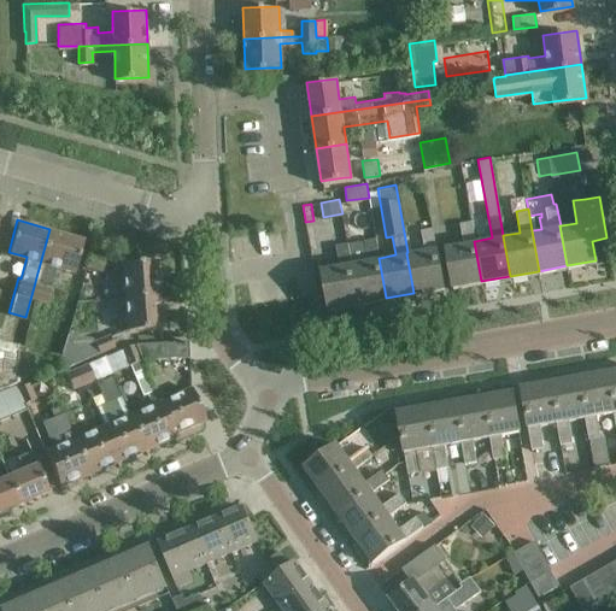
[(445,246),(447,263),(452,286),(481,281),(474,241),(475,241),(471,219),(459,221),(463,242),(445,246)]
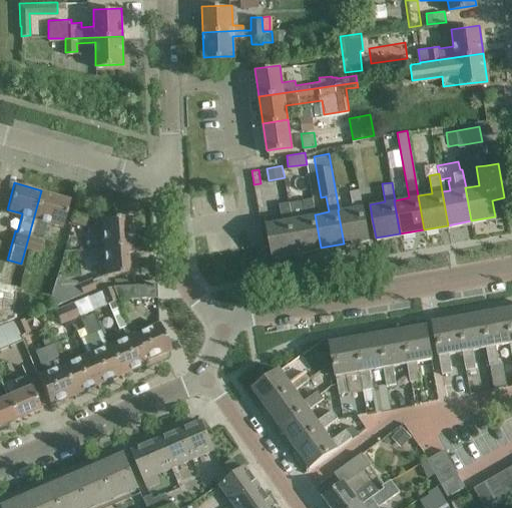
[(344,243),(369,239),(359,187),(350,189),(353,207),(339,209),(338,210),(344,243)]
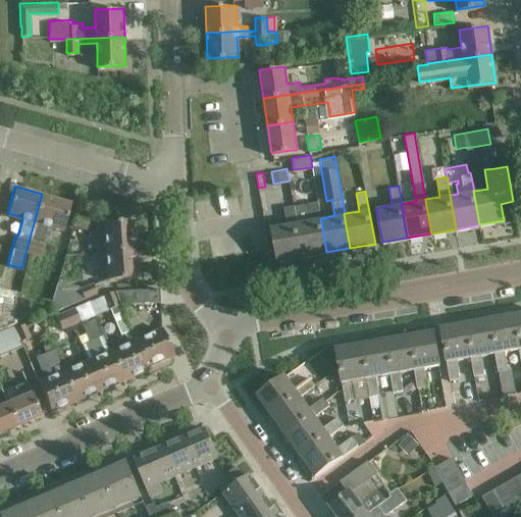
[(69,201),(42,194),(31,235),(43,238),(47,224),(61,228),(69,201)]
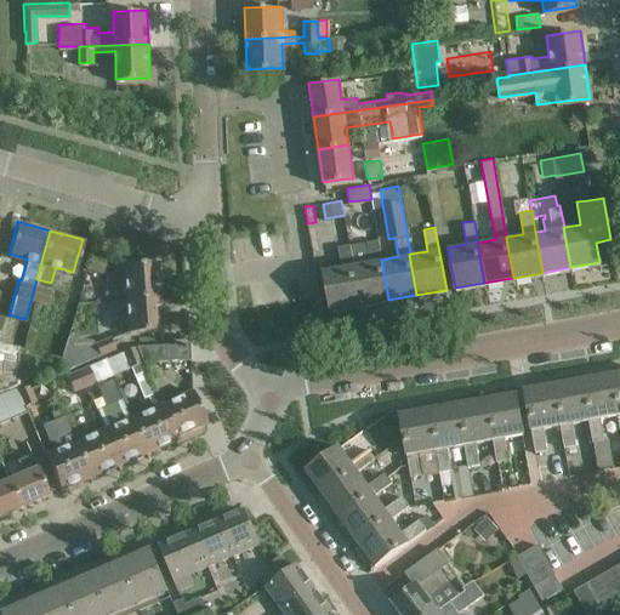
[(359,305),(388,300),(381,260),(382,260),(377,237),(350,243),(353,265),(352,265),(359,305)]
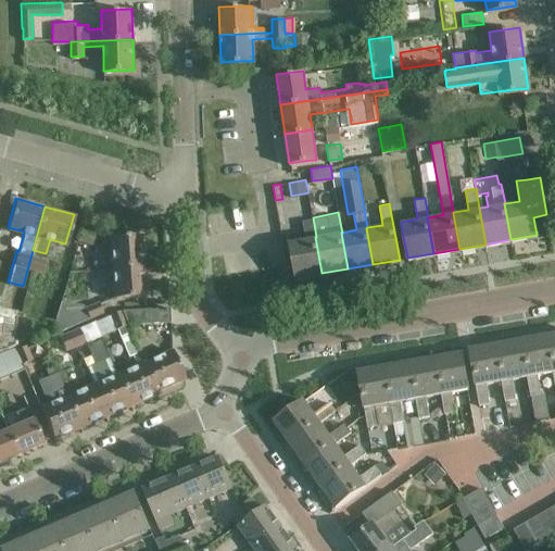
[(295,278),(322,273),(315,237),(316,237),(313,217),(302,218),(301,217),(286,221),(287,230),(295,278)]
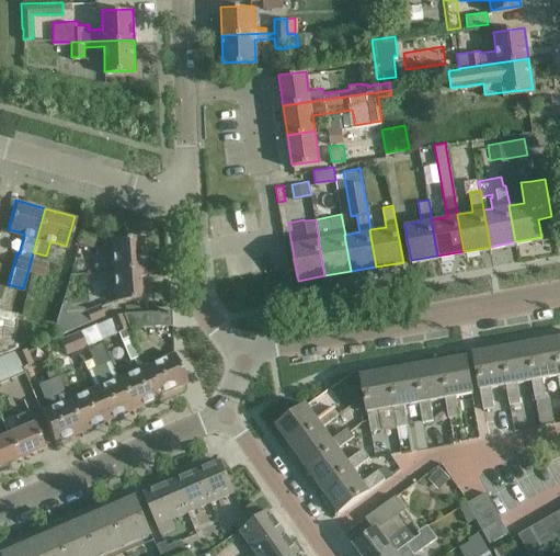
[(80,229),(77,240),(92,245),(95,233),(80,229)]
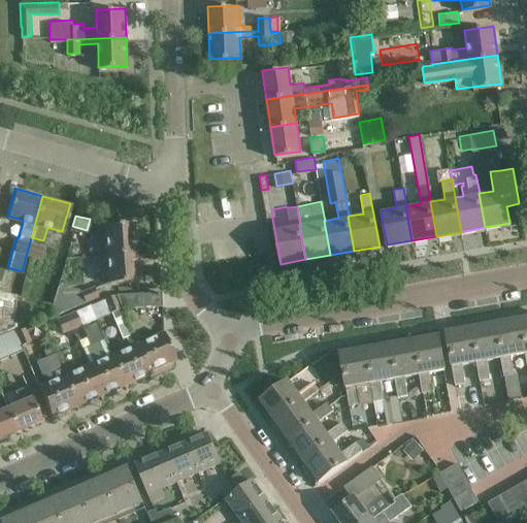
[(103,223),(105,243),(105,252),(134,250),(132,221),(103,223)]
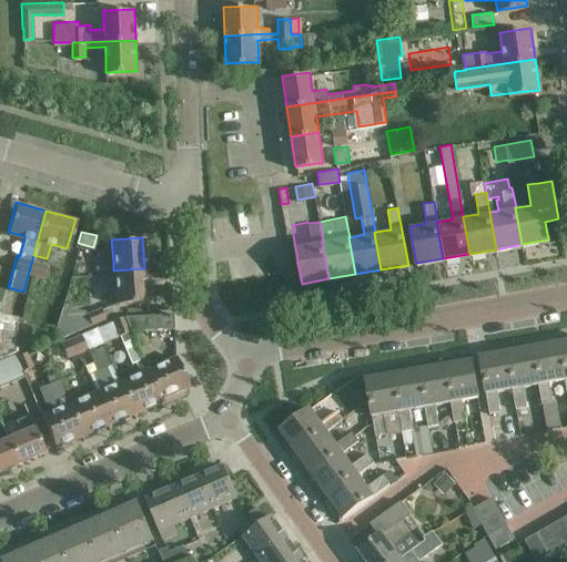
[(38,295),(43,276),(47,264),(32,259),(29,272),(30,272),(23,300),(32,303),(34,294),(38,295)]
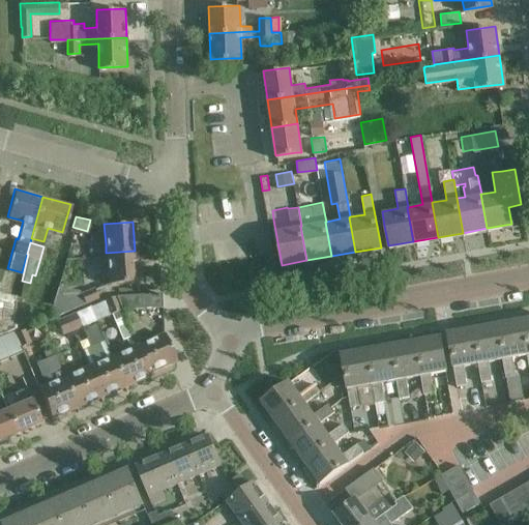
[(135,251),(106,253),(108,282),(137,280),(135,251)]
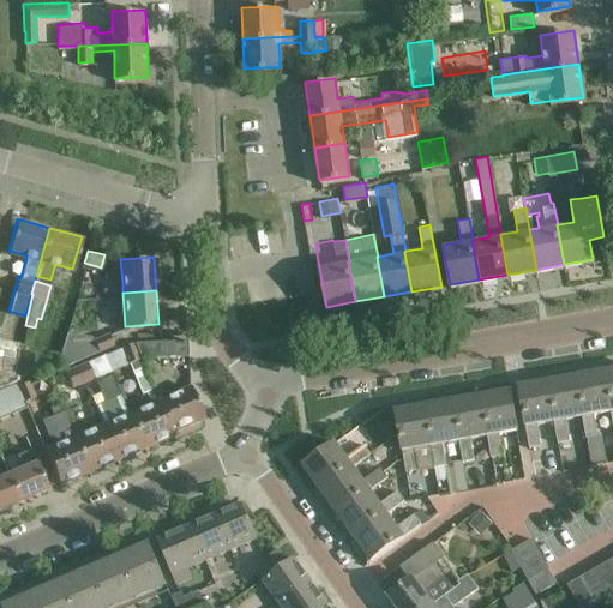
[(92,337),(97,349),(113,342),(108,331),(92,337)]
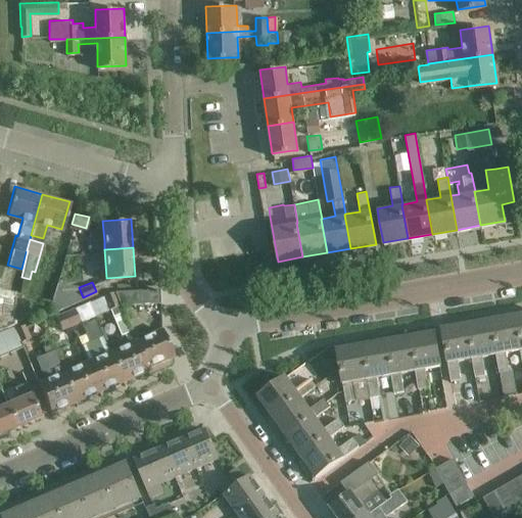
[(0,327),(12,322),(14,290),(0,286),(0,327)]
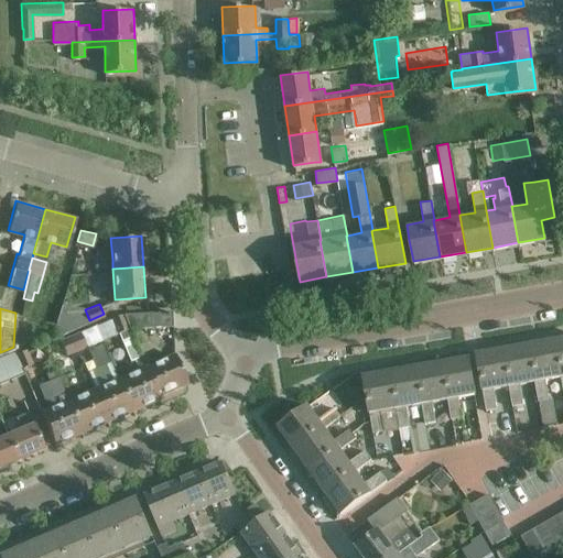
[(128,327),(171,324),(171,308),(120,313),(127,326),(128,327)]
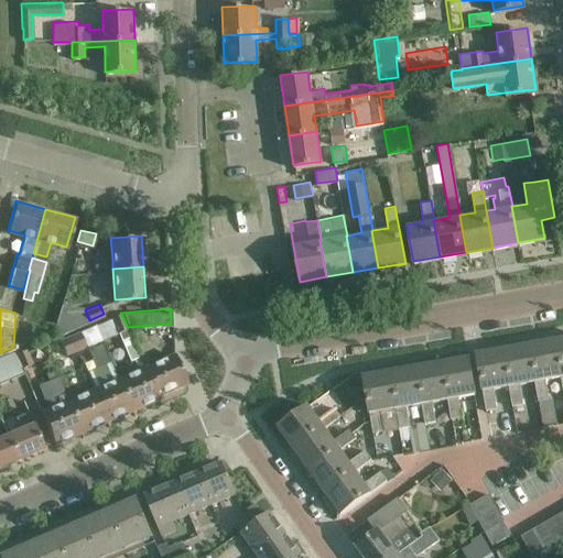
[(127,326),(120,313),(110,317),(117,330),(127,326)]
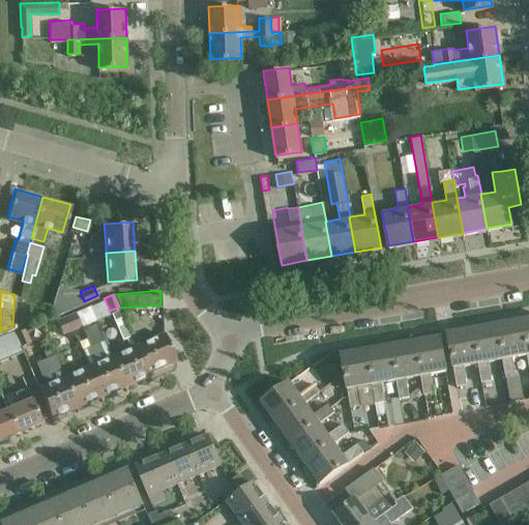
[(86,322),(95,318),(90,304),(80,309),(86,322)]
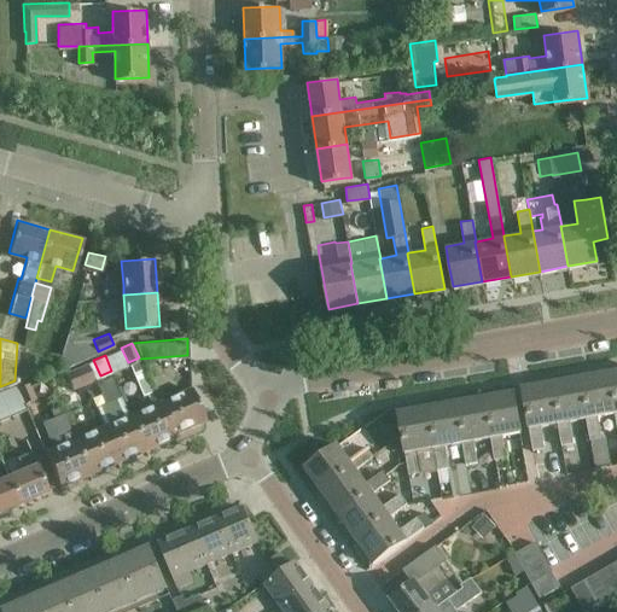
[(139,357),(128,362),(133,373),(144,368),(140,359),(139,357)]
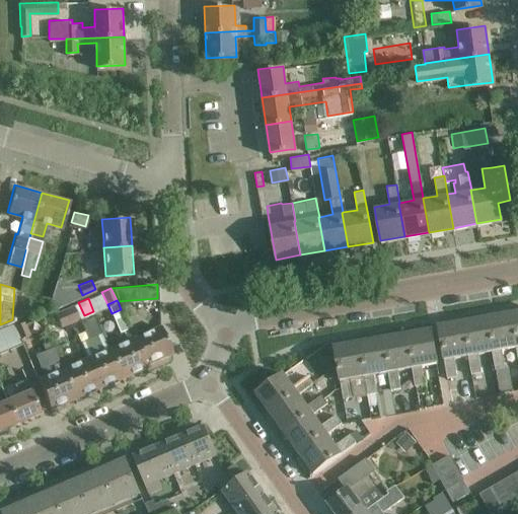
[(64,307),(70,321),(79,317),(73,303),(64,307)]
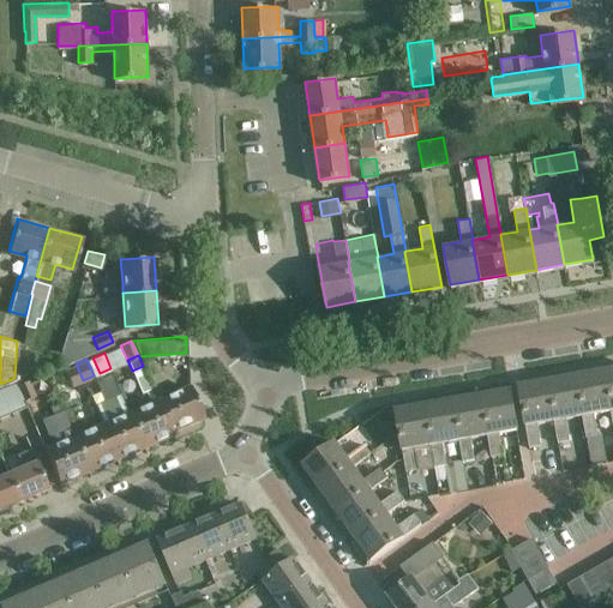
[(83,380),(76,363),(68,367),(66,362),(47,372),(55,392),(83,380)]
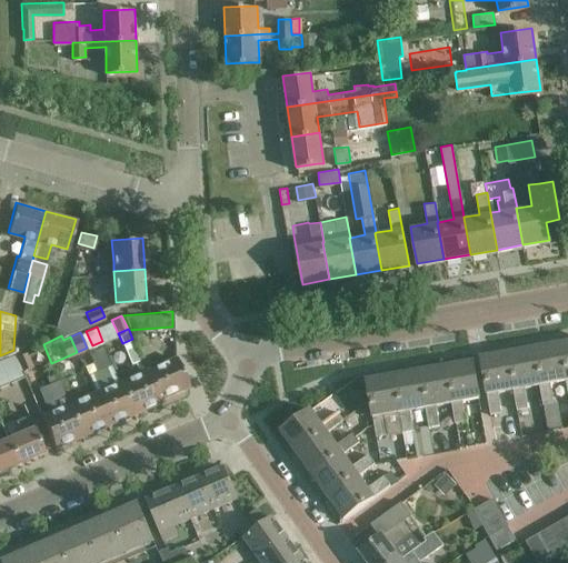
[(567,339),(557,341),(565,378),(567,398),(567,399),(567,339)]
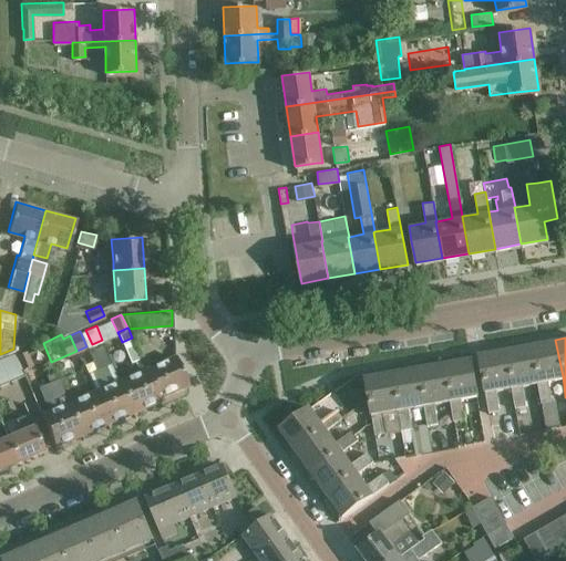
[(539,401),(541,401),(545,426),(559,424),(555,398),(551,398),(547,380),(563,376),(555,340),(530,344),(536,381),(539,401)]
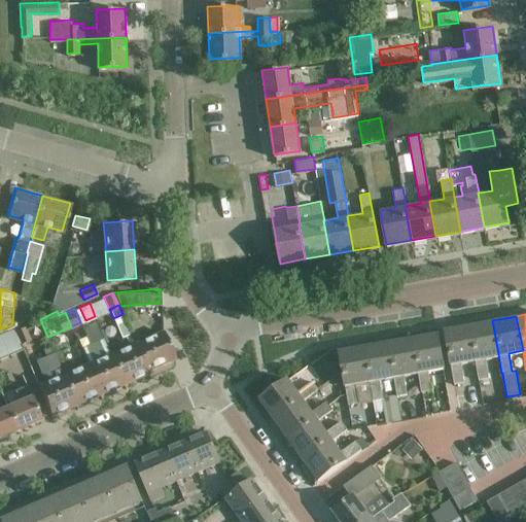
[(484,357),(498,354),(492,320),(467,324),(474,359),(478,378),(488,376),(484,357)]
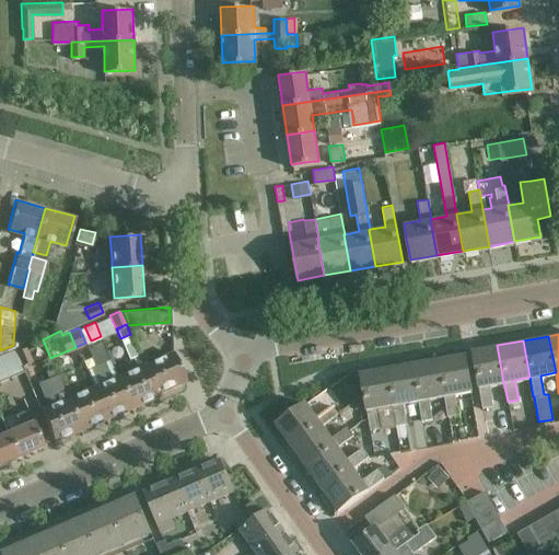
[(503,382),(497,345),(472,349),(481,406),(492,404),(489,384),(503,382)]
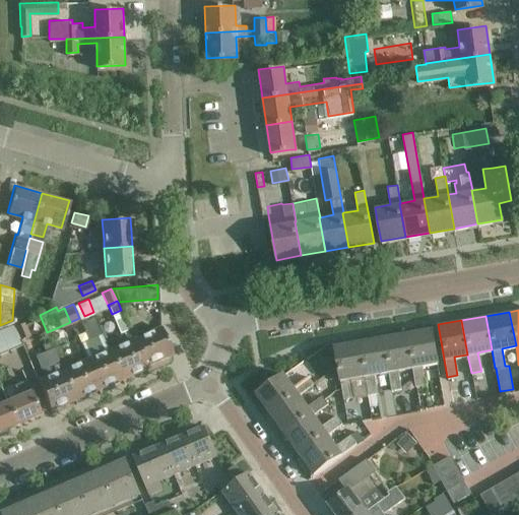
[(14,325),(19,338),(29,334),(23,321),(14,325)]
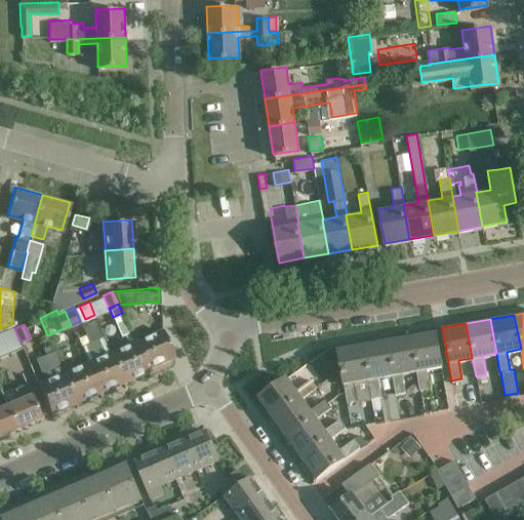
[(19,342),(14,328),(13,325),(0,330),(0,355),(22,346),(19,342)]
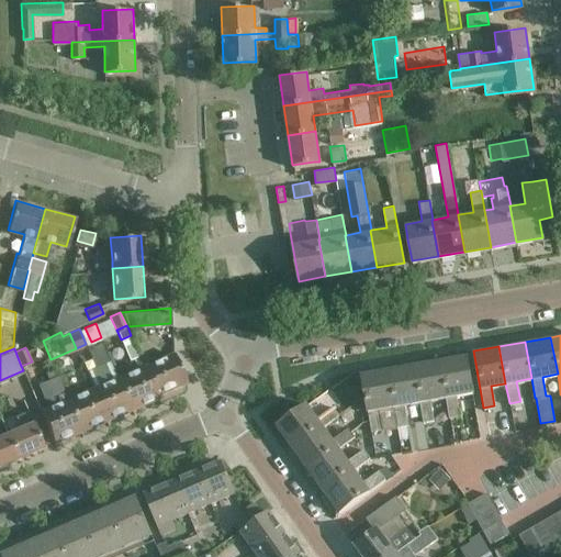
[(174,352),(172,352),(144,364),(156,393),(186,380),(174,352)]
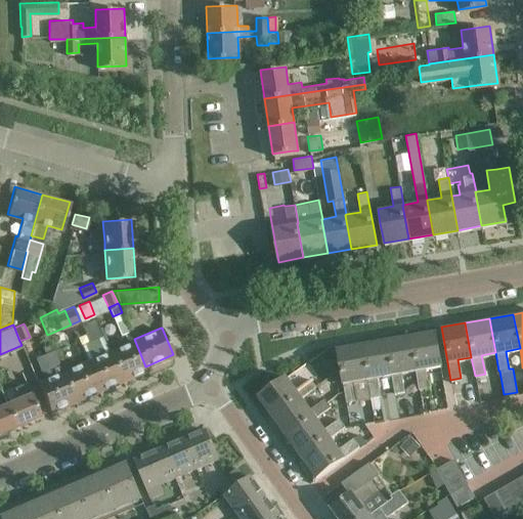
[(425,368),(440,364),(434,331),(409,335),(416,369),(419,387),(428,386),(425,368)]
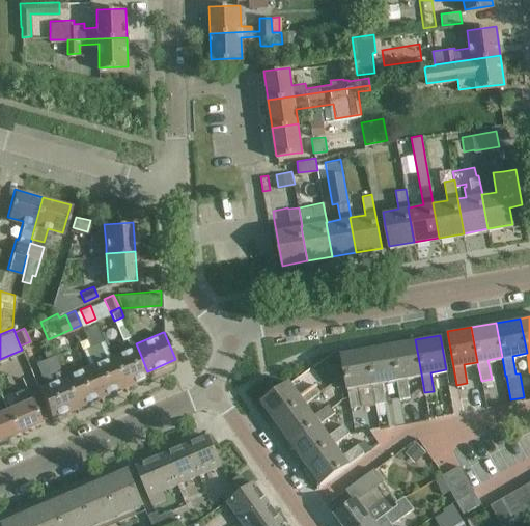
[(390,343),(396,379),(398,391),(399,397),(410,395),(407,377),(421,374),(415,339),(390,343)]
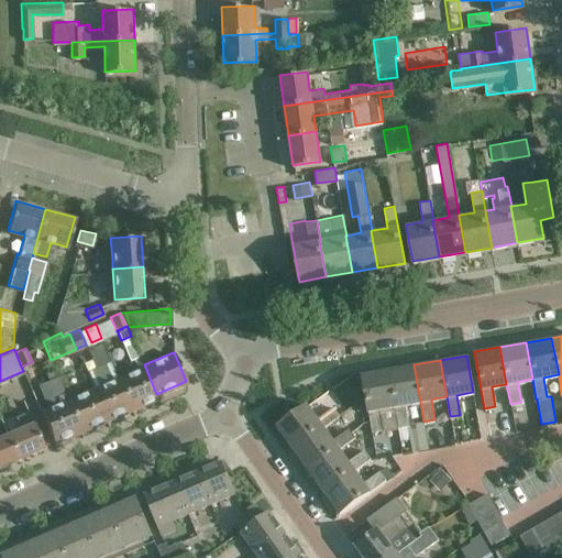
[(118,375),(132,408),(158,397),(156,394),(144,364),(118,375)]
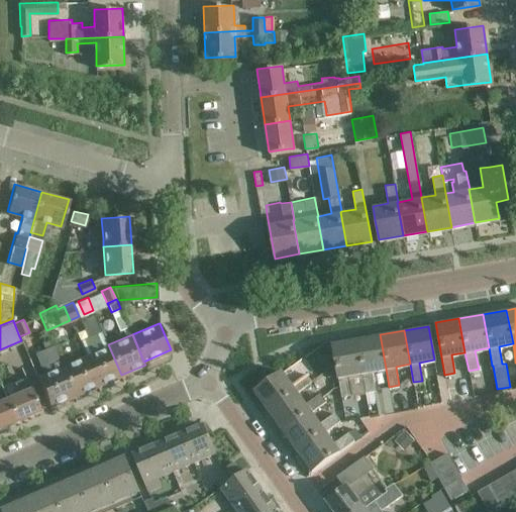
[(380,334),(356,338),(366,392),(368,404),(377,402),(379,413),(393,410),(389,387),(388,381),(374,383),(372,371),(386,369),(380,334)]
